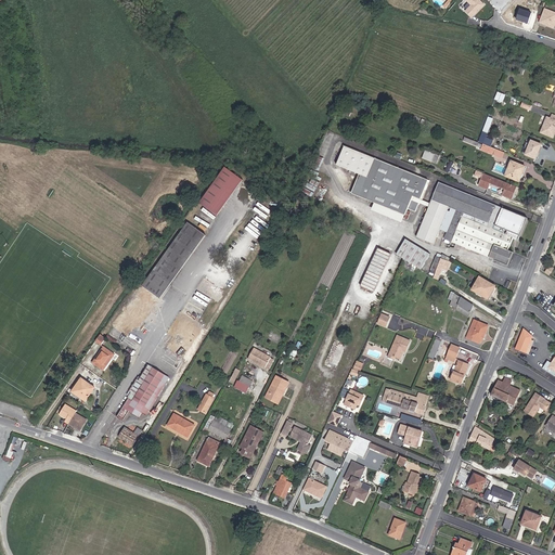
[(472,17),(486,4),(480,0),(465,0),(470,4),(464,10),(472,17)]
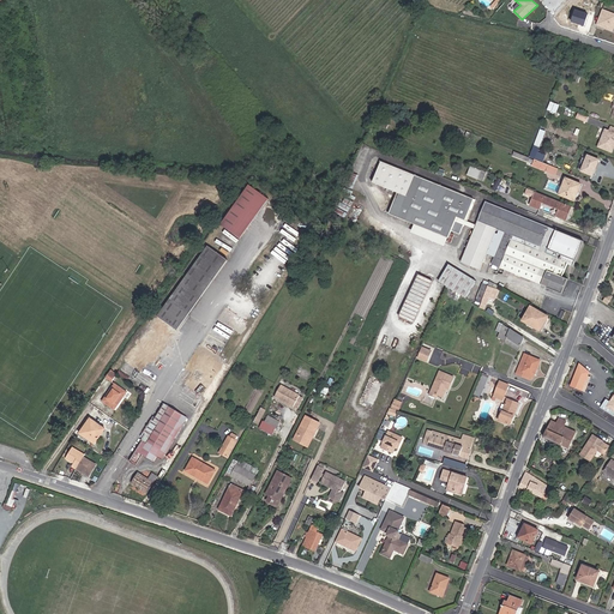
[(596,25),(613,31),(613,12),(602,8),(596,25)]
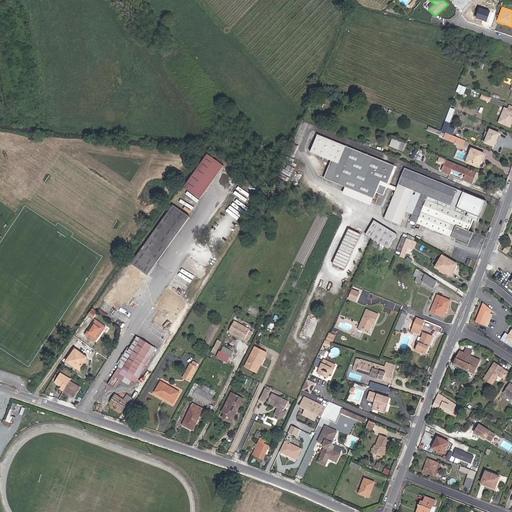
[(478,8),(477,17),(489,20),(491,11),(478,8)]
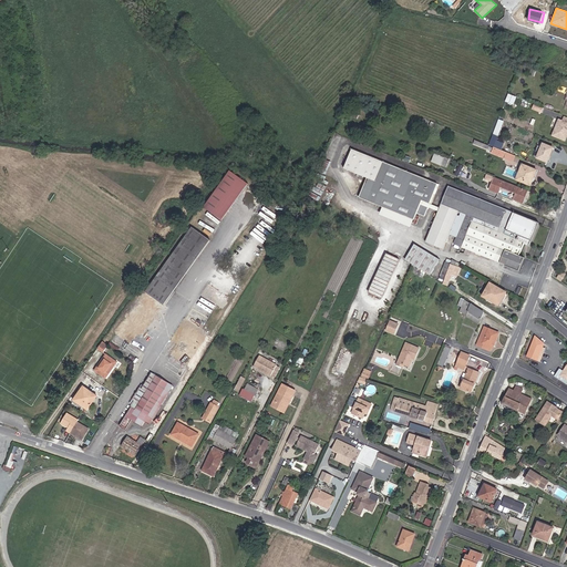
[(493,133),(498,135),(504,121),(498,119),(493,133)]
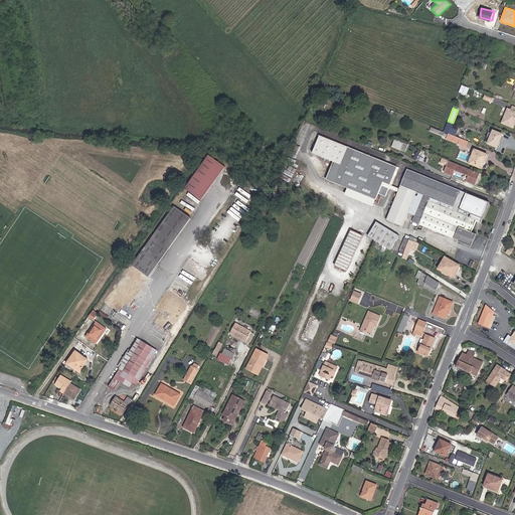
[(513,128),(514,123),(514,113),(507,110),(501,124),(513,128)]
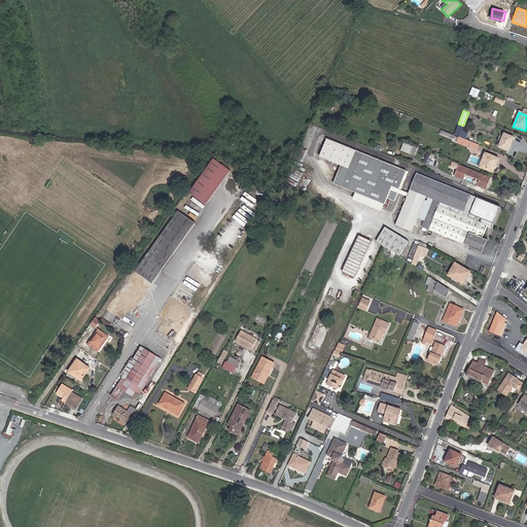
[(508,151),(514,138),(504,134),(503,138),(499,137),(498,141),(501,142),(499,147),(508,151)]
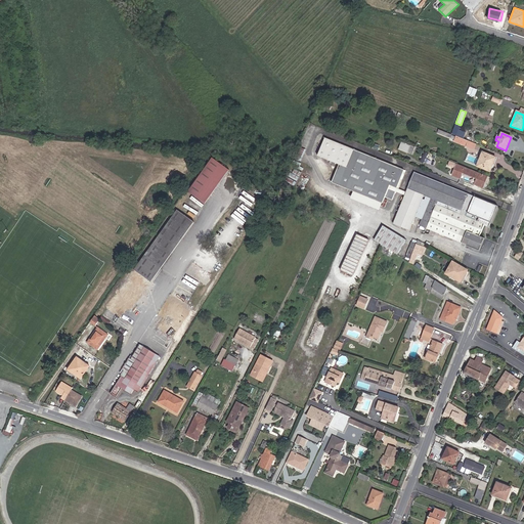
[(467,146),(469,142),(455,137),(454,141),(467,146)]
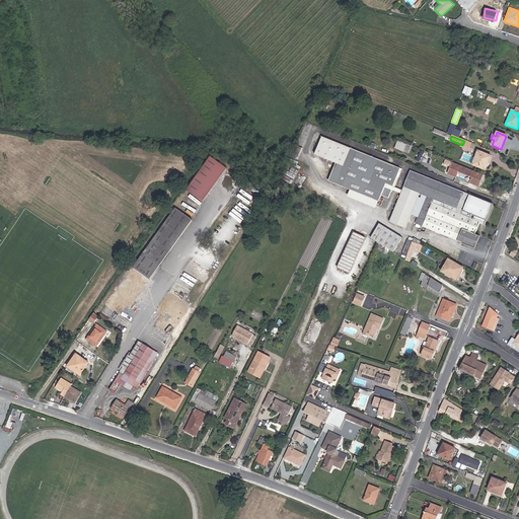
[(337,164),(330,180),(352,190),(379,201),(385,184),(392,187),(399,169),(322,139),(315,155),(337,164)]
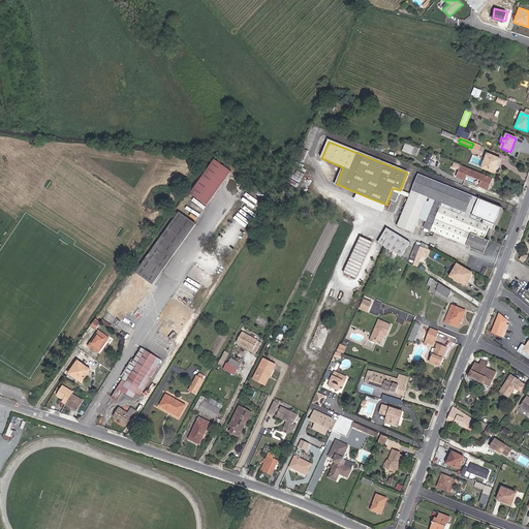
[(418,148),(410,145),(406,153),(415,157),(418,148)]
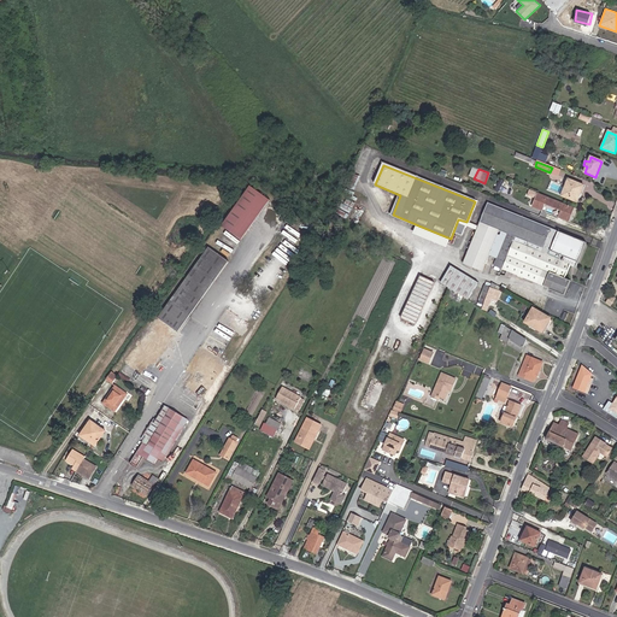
[(356,176),(351,189),(356,192),(360,178),(356,176)]
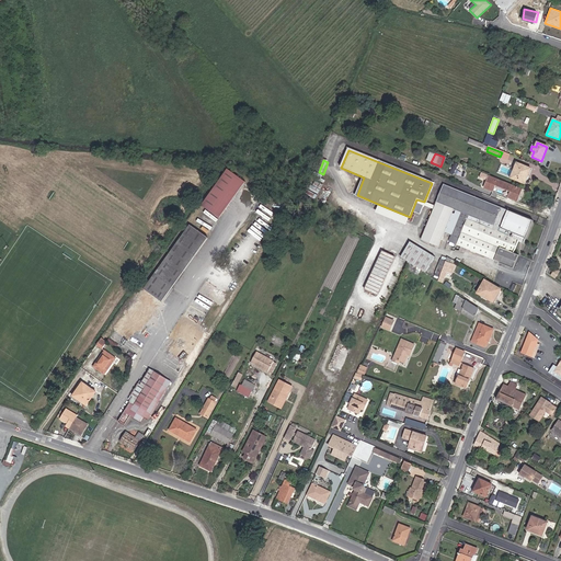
[(450,171),(457,174),(462,165),(455,161),(450,171)]
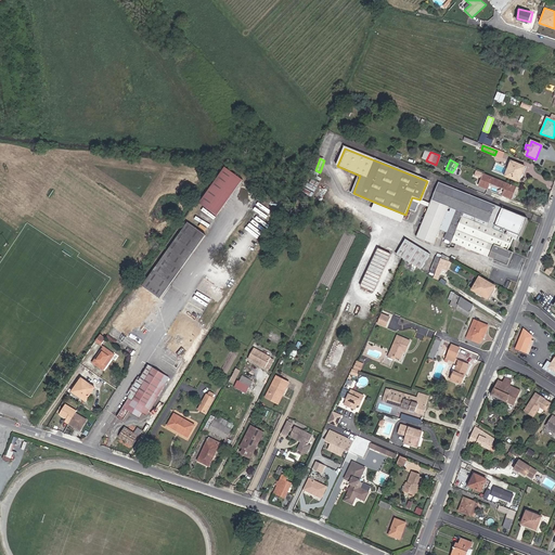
[(511,162),(508,168),(505,176),(505,177),(519,182),(525,168),(511,162)]
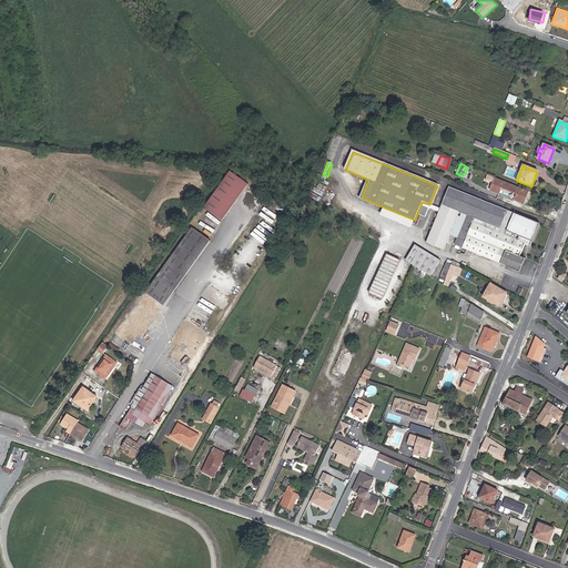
[(517,180),(520,172),(507,168),(504,174),(517,180)]
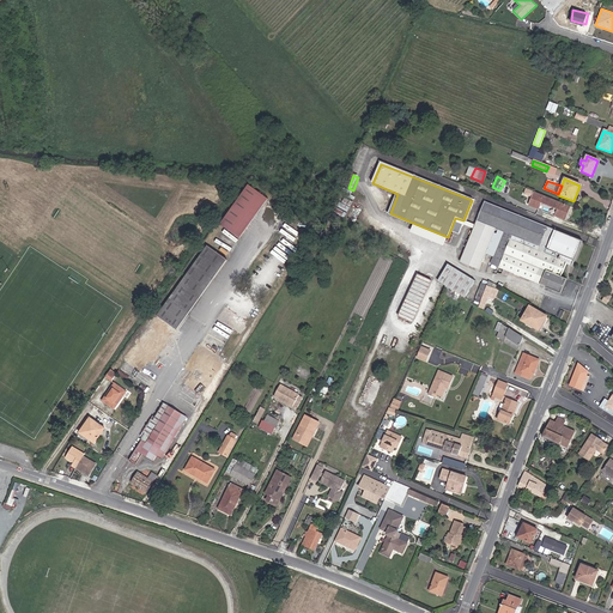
[(242,240),(271,200),(250,184),(222,224),(242,240)]
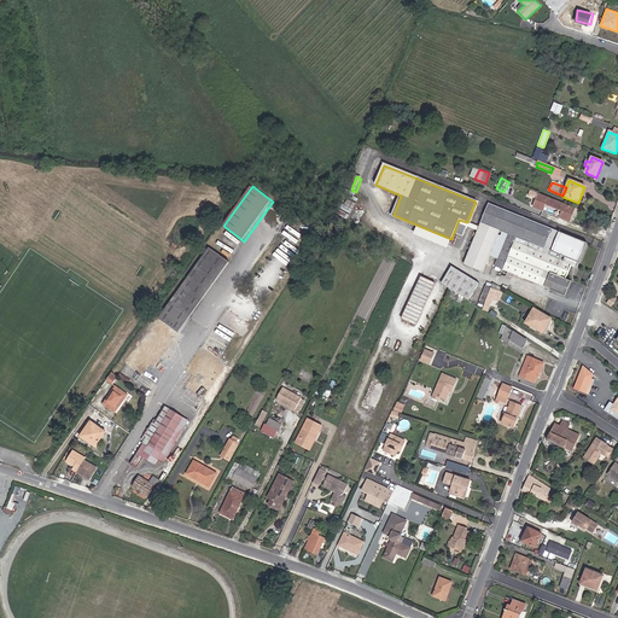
[(362,197),(353,192),(349,198),(359,203),(362,197)]
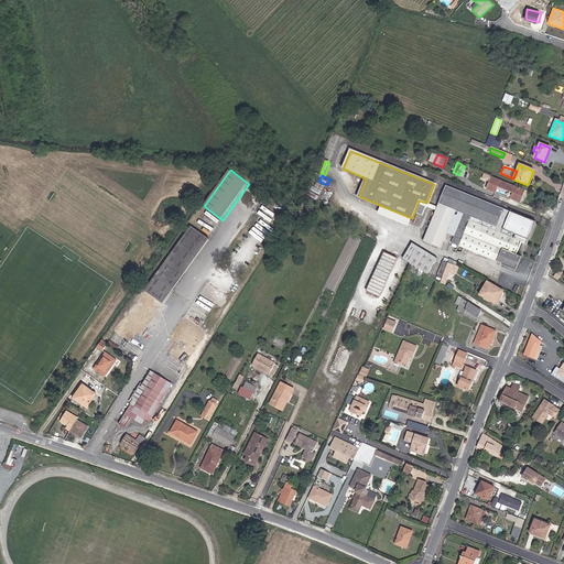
[(520,204),(525,190),(492,176),(487,190),(495,193),(498,186),(513,193),(510,199),(520,204)]
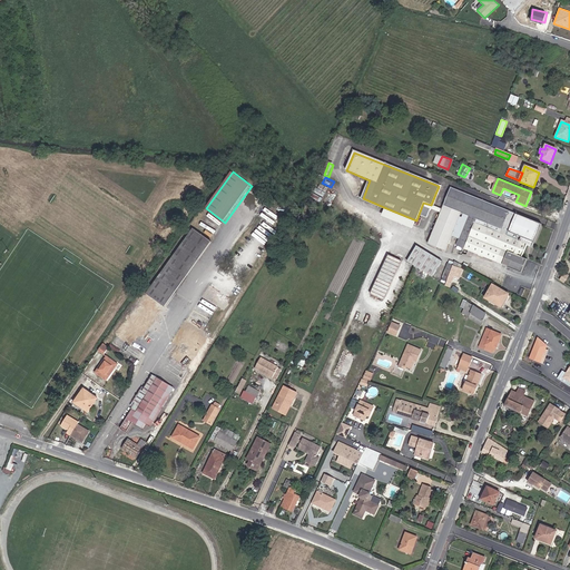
[(318,182),(310,196),(321,202),(328,187),(318,182)]
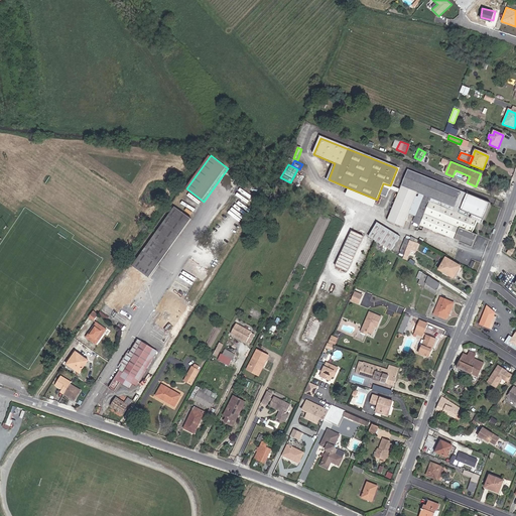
[(428,196),(434,180),(408,170),(388,221),(403,227),(408,213),(418,192),(424,195),(415,216),(412,223),(416,225),(428,196)]
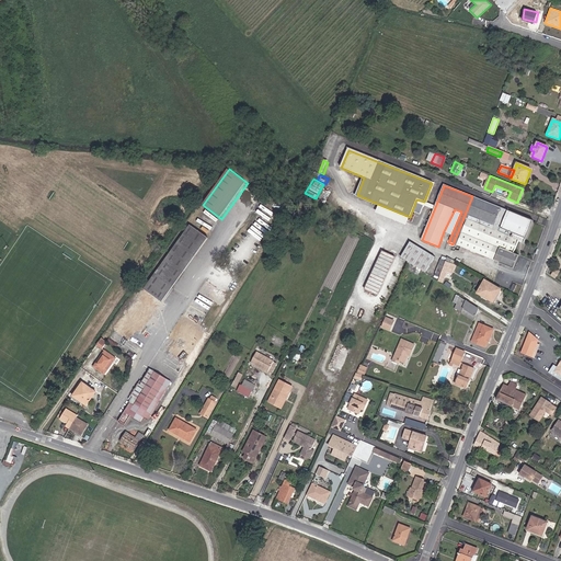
[(533,221),(472,196),(466,213),(514,232),(521,236),(523,237),(526,238),(533,221)]
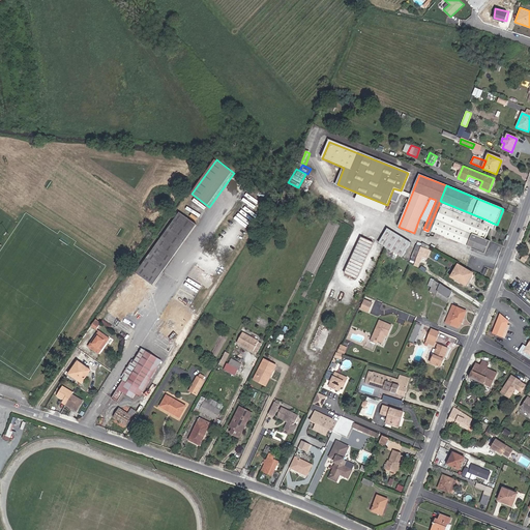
[(384,212),(387,205),(359,194),(356,202),(384,212)]
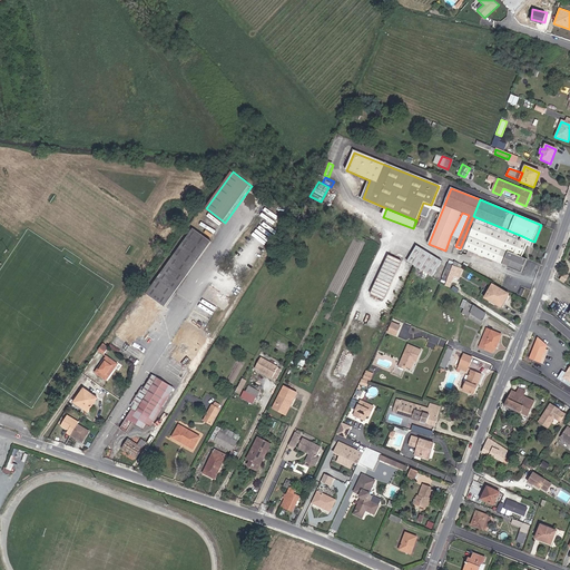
[(420,216),(425,220),(428,214),(430,210),(423,208),(420,216)]
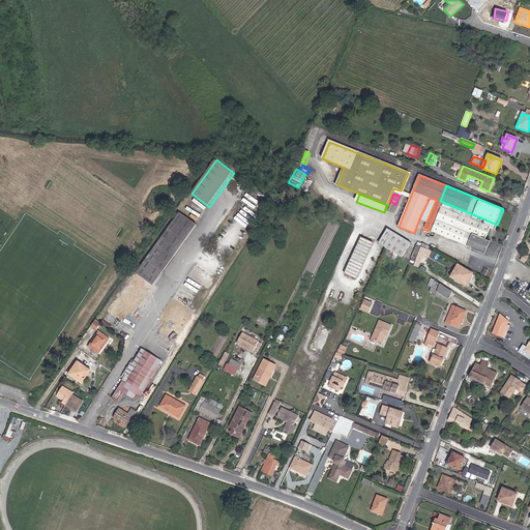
[(430,198),(419,218),(427,222),(436,200),(430,198)]
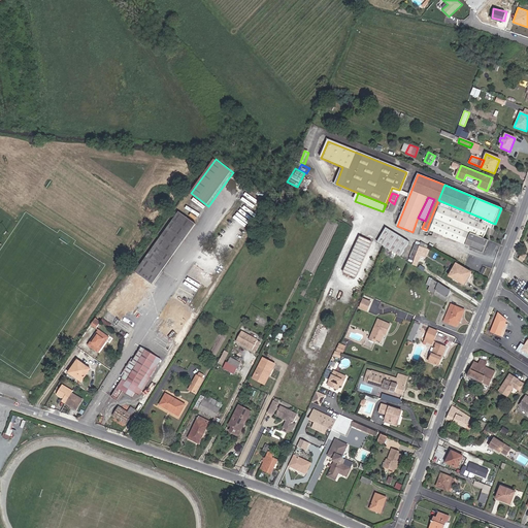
[(484,219),(438,200),(426,230),(442,236),(460,243),(465,231),(475,236),(471,248),(483,253),(488,240),(486,240),(484,239),(488,226),(482,223),(484,219)]
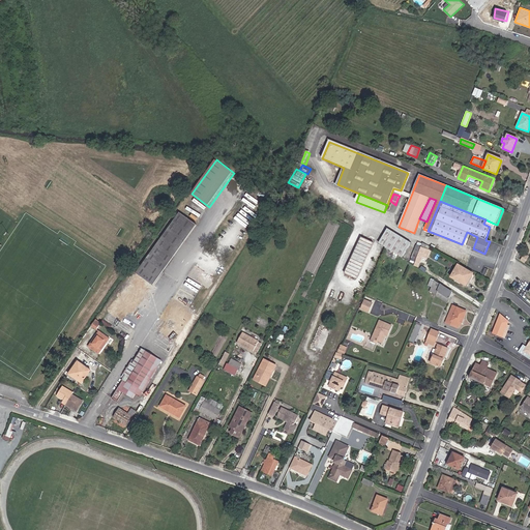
[(136,274),(152,285),(153,286),(197,225),(179,212),(151,252),(136,274)]
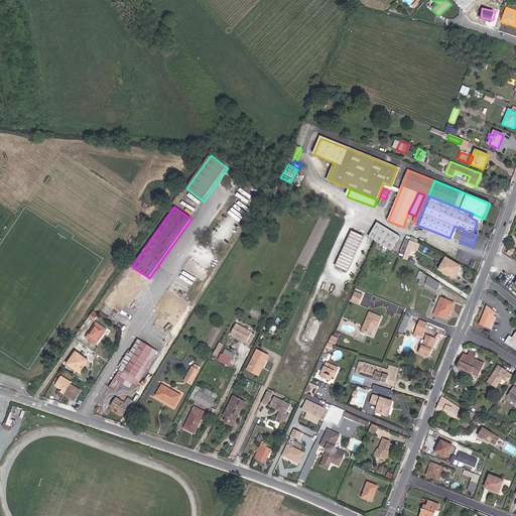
[(481,218),(479,217),(477,221),(473,234),(475,235),(477,230),(481,218)]
